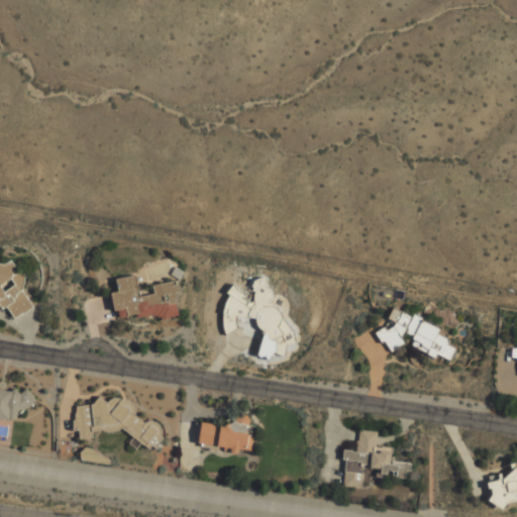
[(0,307),(8,308),(13,318),(32,308),(23,290),(25,275),(20,274),(12,260),(4,264),(0,263),(0,307)]
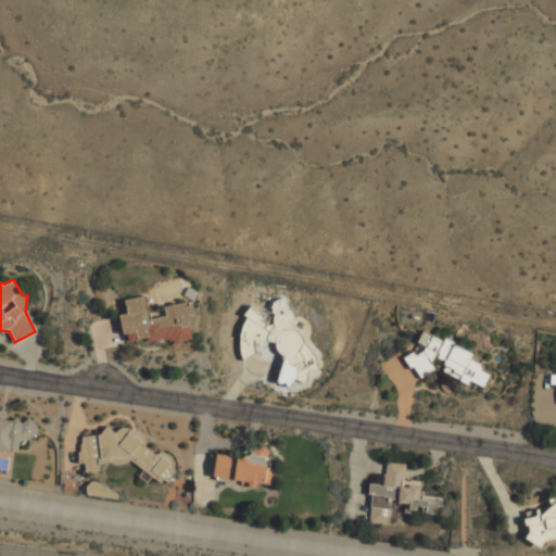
[(150,319),(146,297),(125,300),(127,314),(121,315),(126,342),(148,338),(149,345),(192,337),(188,315),(194,314),(192,302),(164,307),(166,316),(150,319)]
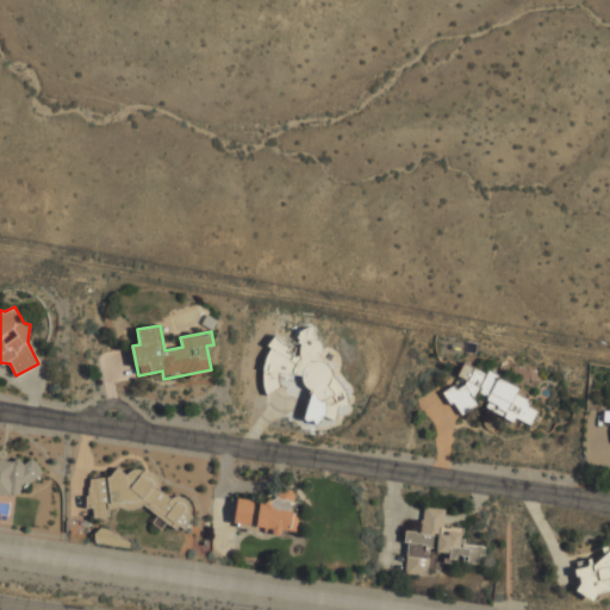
[(349,405),(322,352),(322,347),(315,332),(315,328),(307,328),(299,331),(298,361),(286,361),(281,352),(281,349),(275,338),(267,343),(265,390),(267,394),(281,387),(282,377),(300,378),(309,392),(306,422),(311,422),(327,414),(336,431),(337,404),(349,405)]
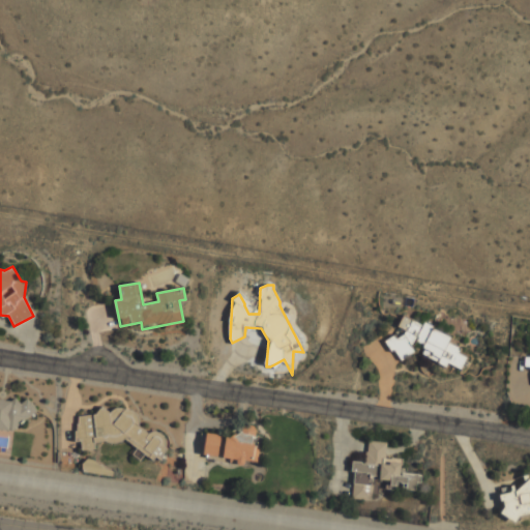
[(451,335),(423,324),(422,324),(403,316),(396,329),(399,330),(384,343),(391,350),(393,351),(402,361),(410,354),(415,342),(424,346),(420,355),(446,365),(448,363),(462,370),(467,357),(458,353),(460,348),(448,343),(451,335)]
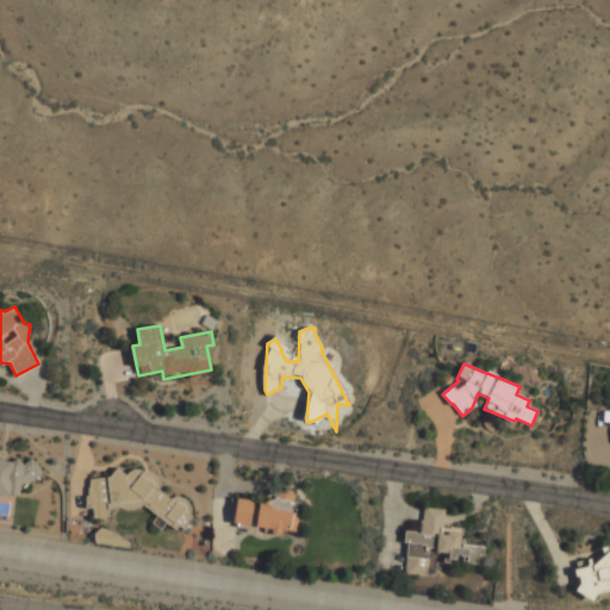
[(0,493),(14,495),(43,472),(32,458),(23,465),(18,458),(12,461),(0,460),(0,493)]
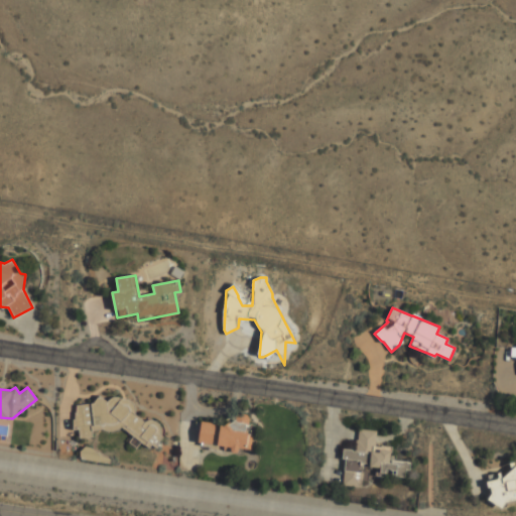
[(73,403),(76,430),(79,429),(80,438),(93,437),(92,432),(129,428),(131,446),(158,443),(156,420),(136,422),(133,397),(73,403)]
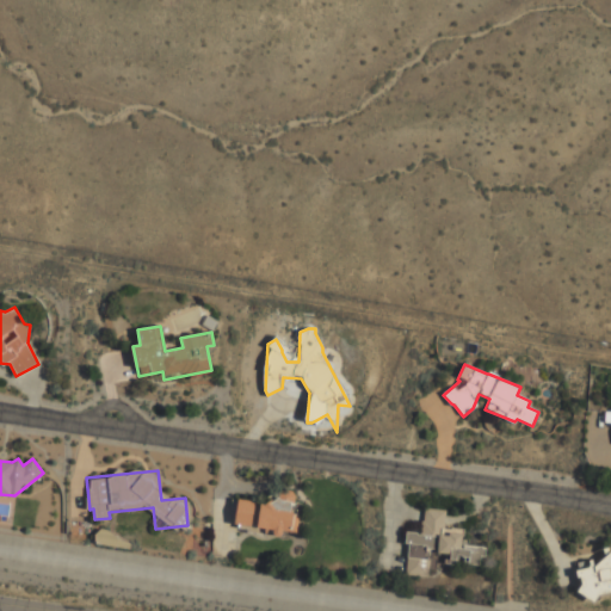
[(238,499),(234,524),(265,529),(264,534),(281,536),(282,531),(297,534),(302,504),(294,503),(295,492),(279,488),(277,504),(238,499)]
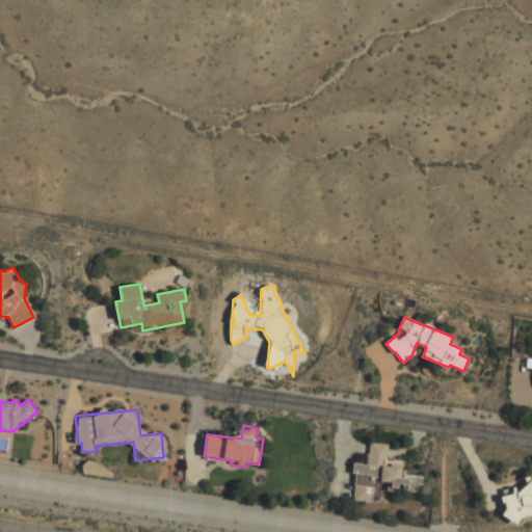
[(353,501),(372,501),(373,481),(388,481),(388,489),(420,491),(421,476),(402,475),(403,460),(388,459),(388,444),(369,443),(367,463),(354,463),(353,501)]
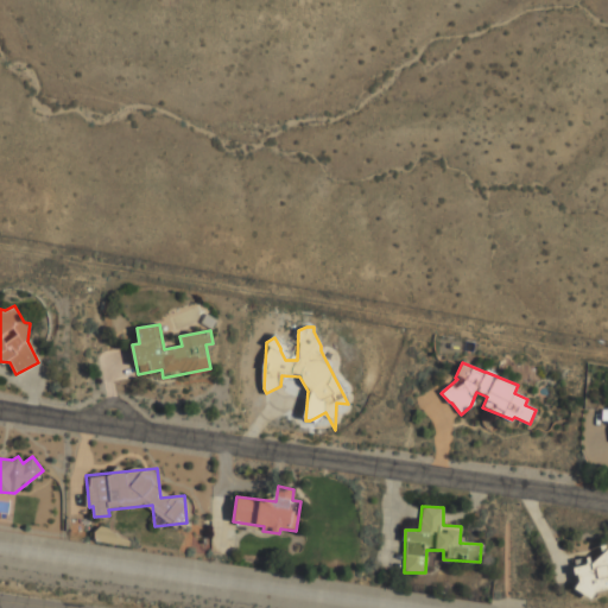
[(578,595),(593,593),(593,588),(607,586),(607,553),(572,559),(578,595)]
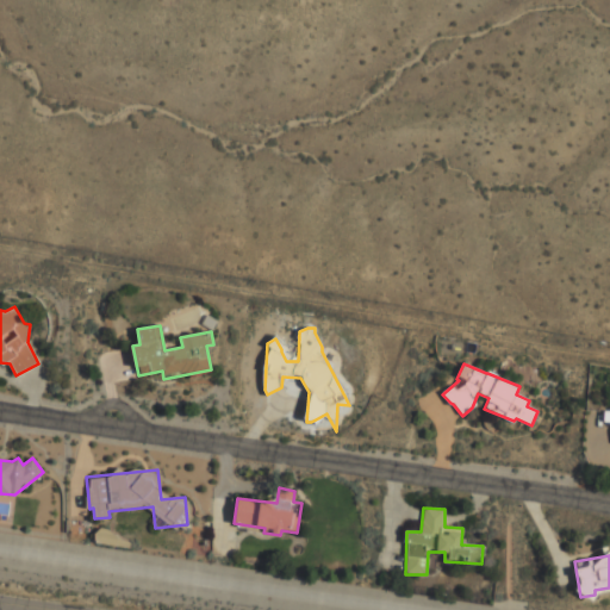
All buildings are outlined.
